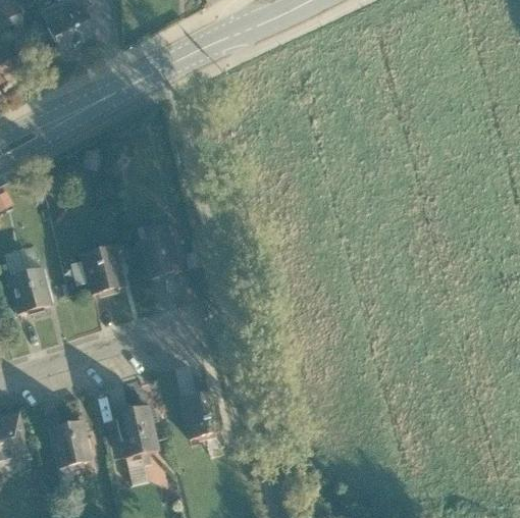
[(57,51),(93,33),(80,7),(75,0),(59,0),(36,12),(57,51)]
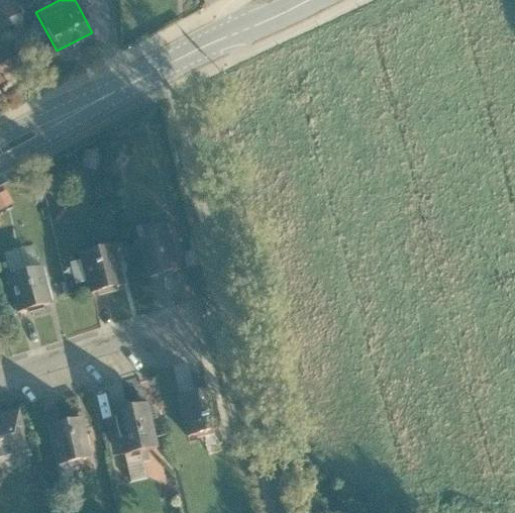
[(0,82),(13,76),(0,49),(0,82)]
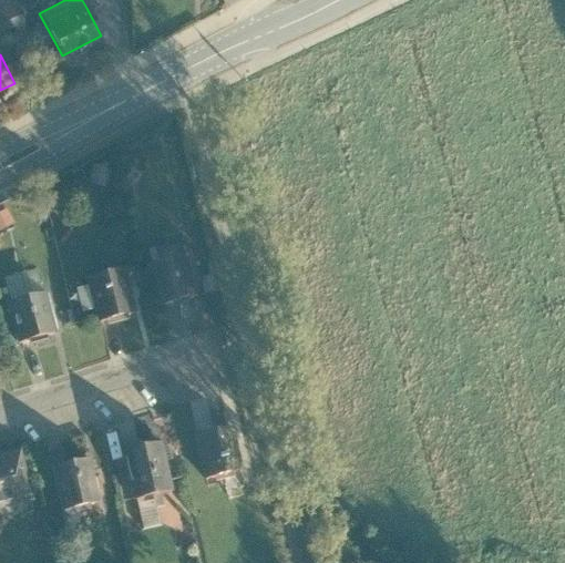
[(191,252),(155,262),(165,302),(202,293),(191,252)]
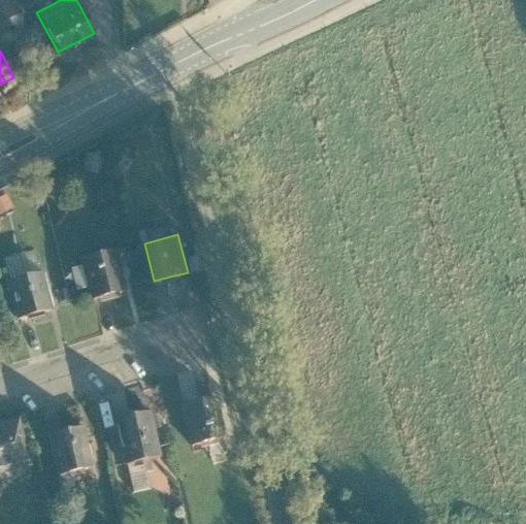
[(127,288),(118,250),(85,258),(94,296),(127,288)]
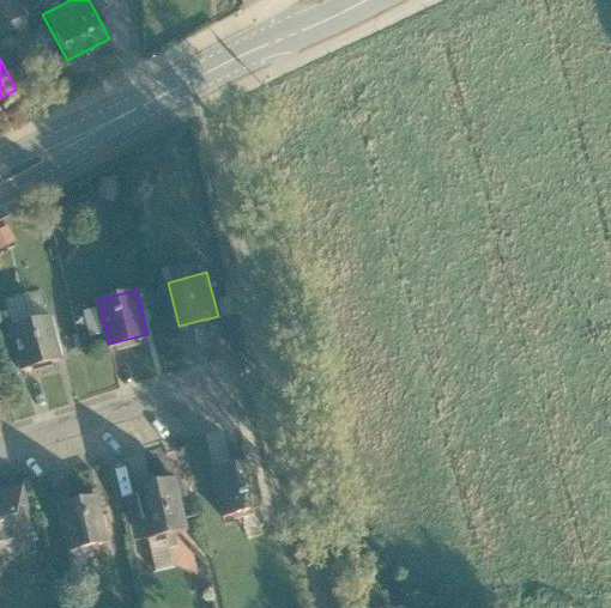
[(61,354),(50,316),(12,326),(23,365),(61,354)]
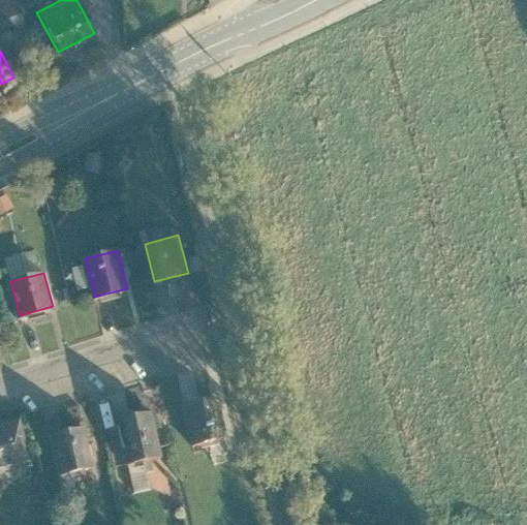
[(227,435),(219,397),(185,404),(193,442),(227,435)]
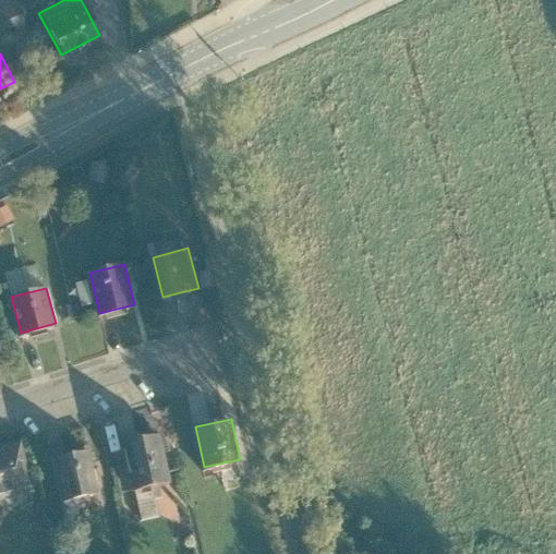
[(171,481),(161,435),(125,443),(134,489),(171,481)]
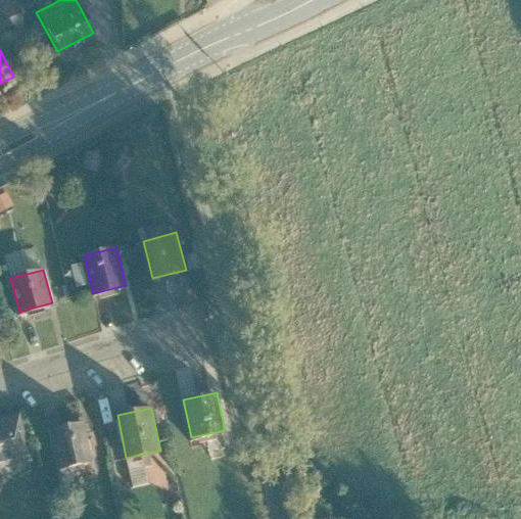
[(20,412),(0,417),(0,467),(33,458),(20,412)]
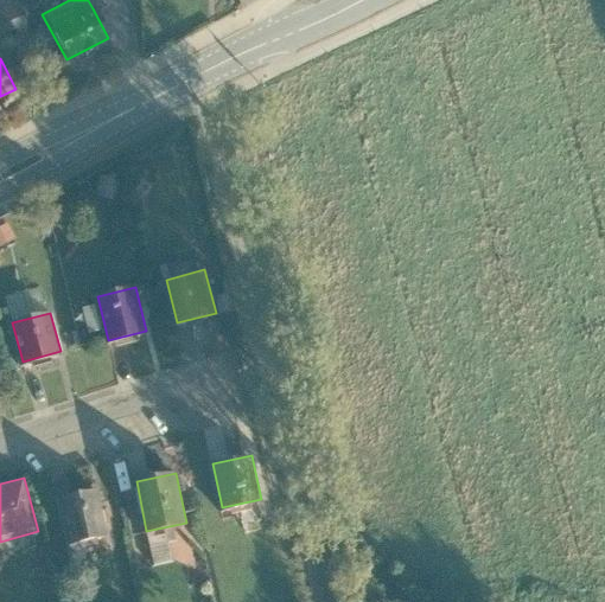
[(108,533),(99,491),(59,499),(69,543),(108,533)]
